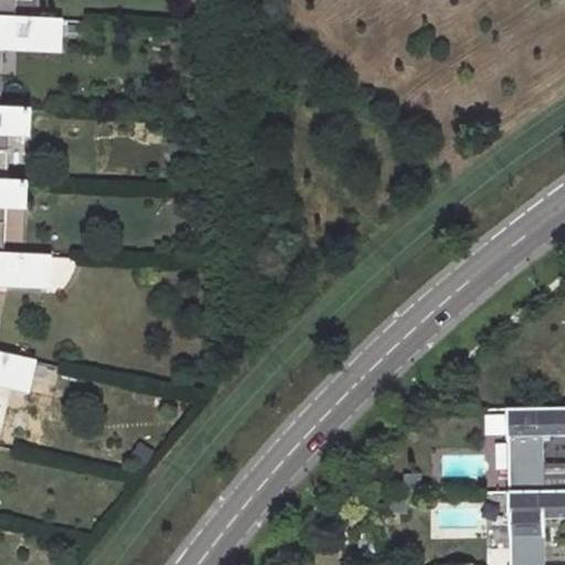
[(0,0),(0,14),(18,16),(18,0),(0,0)]
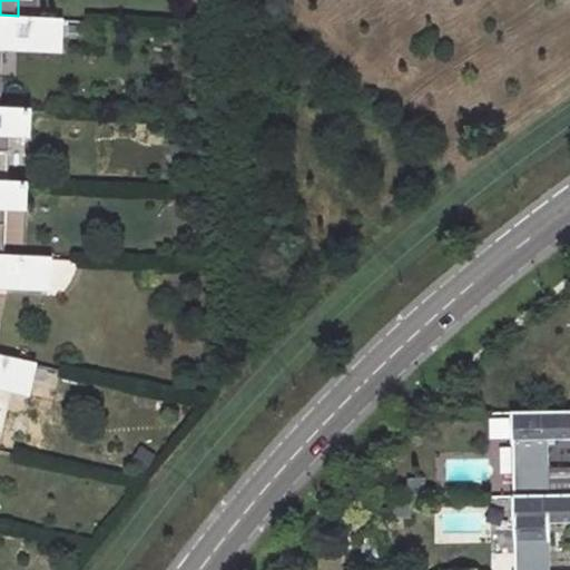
[(0,15),(0,105),(3,106),(5,74),(0,72),(0,45),(64,46),(65,16),(18,16),(0,15)]
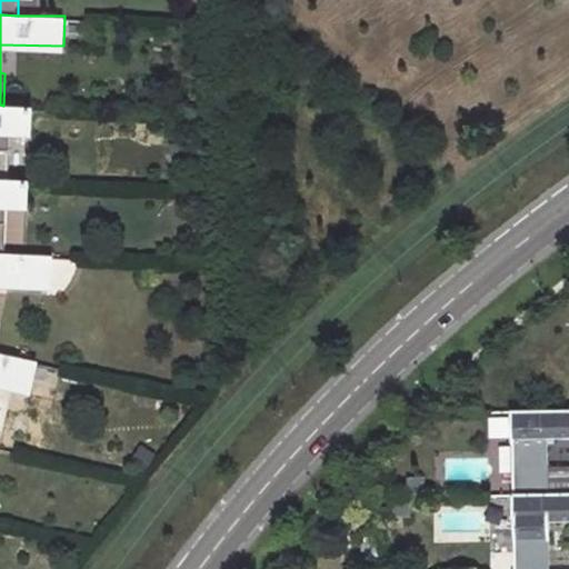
[(0,105),(0,177),(10,177),(12,130),(32,130),(33,106),(3,106),(0,105)]
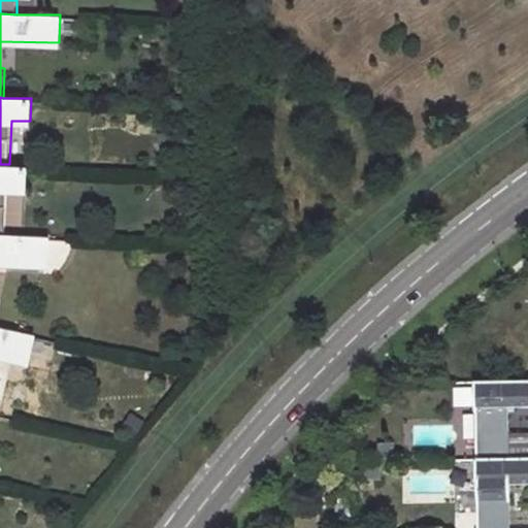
[(0,164),(0,230),(6,231),(8,188),(27,188),(28,164),(9,164),(0,164)]
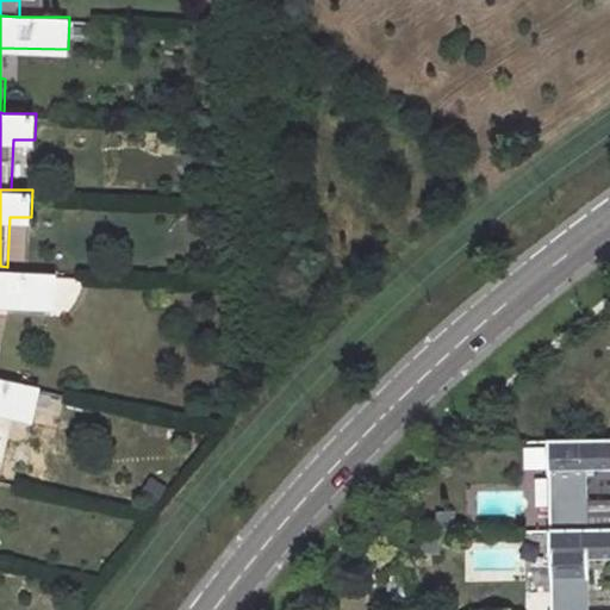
[(0,266),(0,299),(56,299),(58,266),(7,267),(0,266)]
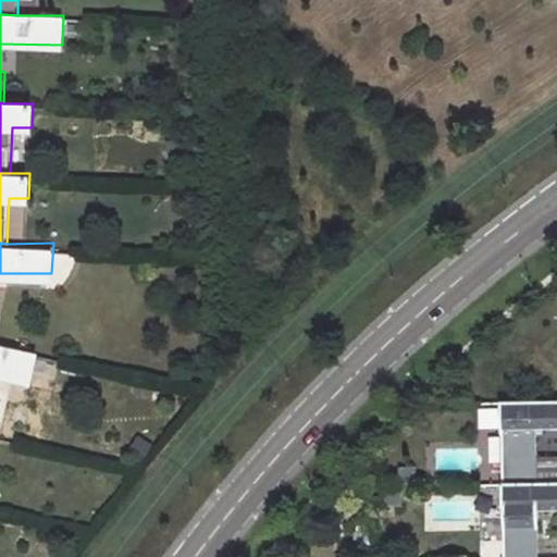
[(0,369),(29,373),(36,344),(0,338),(0,369)]
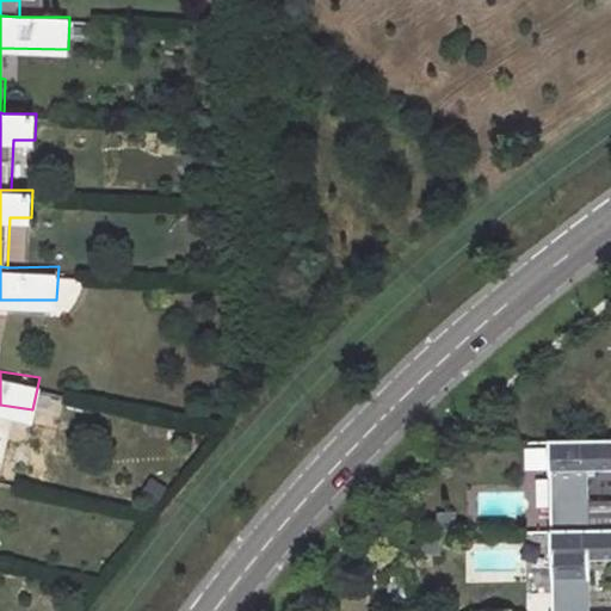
[(610,440),(547,443),(550,532),(588,532),(587,471),(610,471),(610,440)]
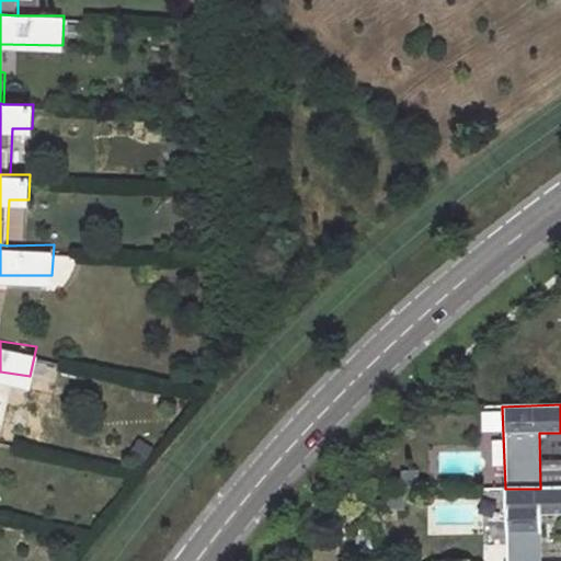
[(402,472),(402,487),(418,487),(416,472),(402,472)]
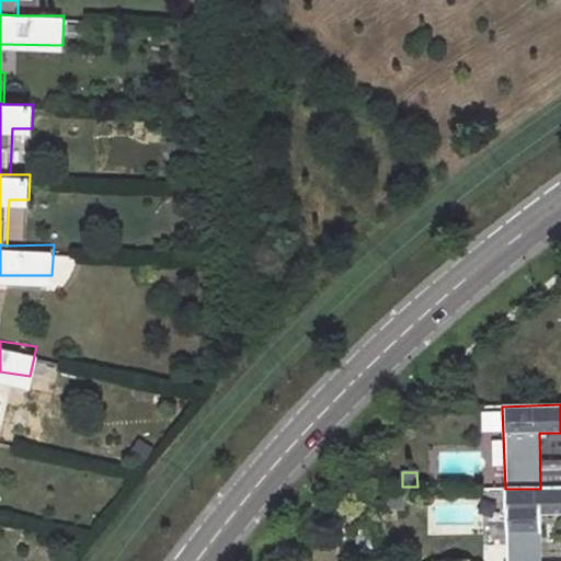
[(505,529),(505,560),(540,560),(540,516),(560,515),(560,488),(540,489),(505,489),(504,489),(504,529),(505,529)]
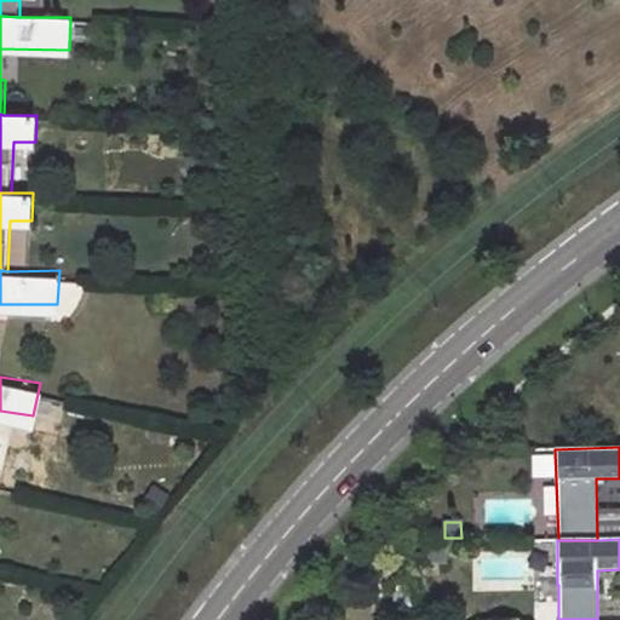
[(445,546),(429,546),(429,562),(446,562),(445,546)]
